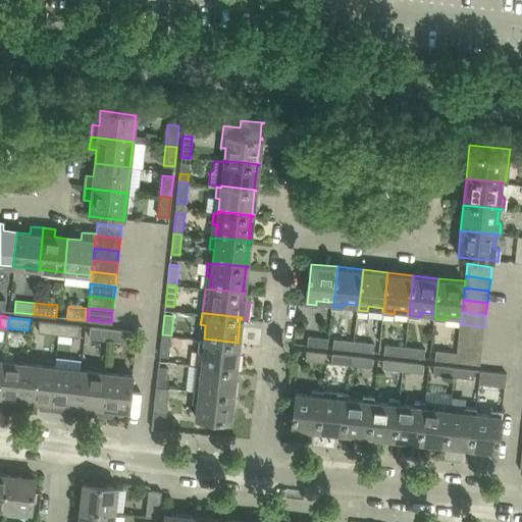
[(39,320),(38,331),(57,333),(59,322),(39,320)]
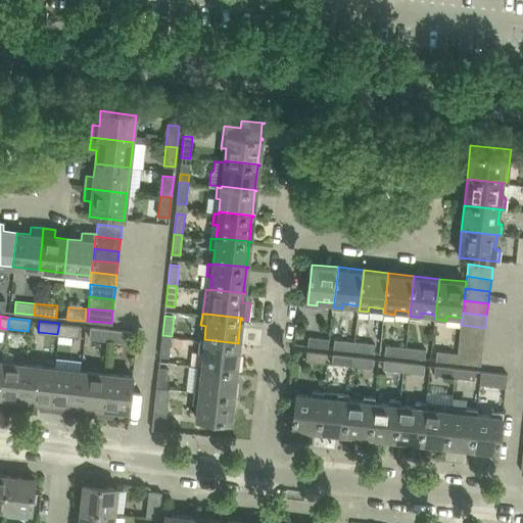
[(59,323),(57,334),(80,337),(81,325),(59,323)]
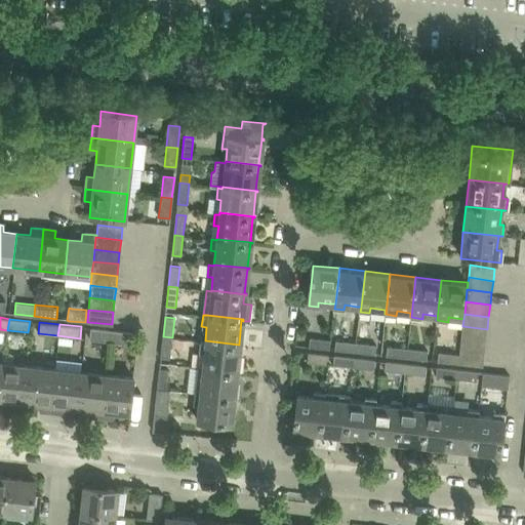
[(462,326),(461,338),(486,341),(487,329),(462,326)]
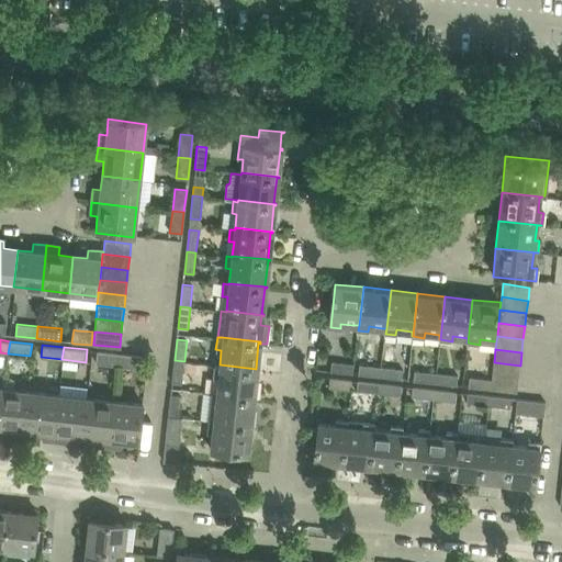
[(96,363),(117,366),(119,355),(97,352),(96,363)]
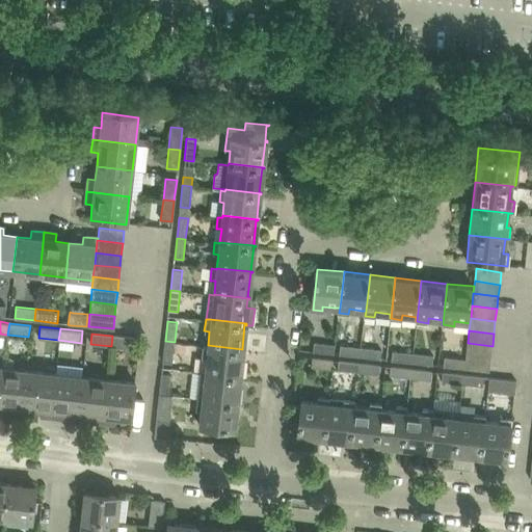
[(112,336),(111,346),(132,348),(133,338),(112,336)]
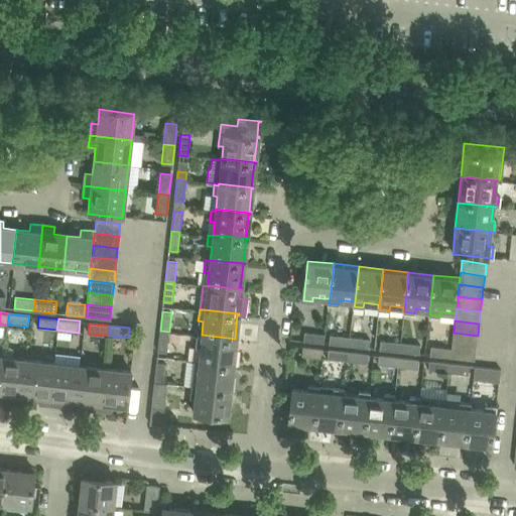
[(160,331),(157,352),(167,353),(169,332),(160,331)]
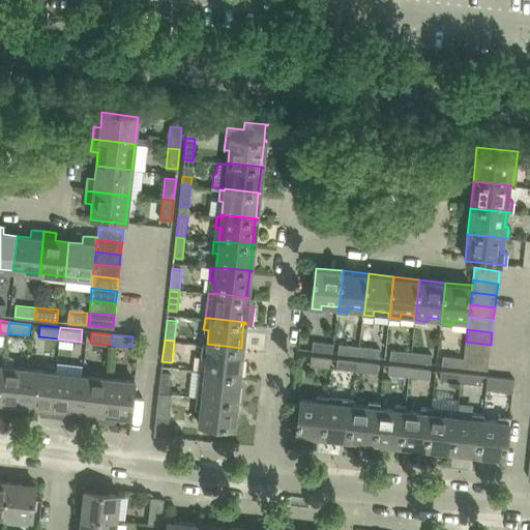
[(313,341),(312,350),(332,352),(333,344),(313,341)]
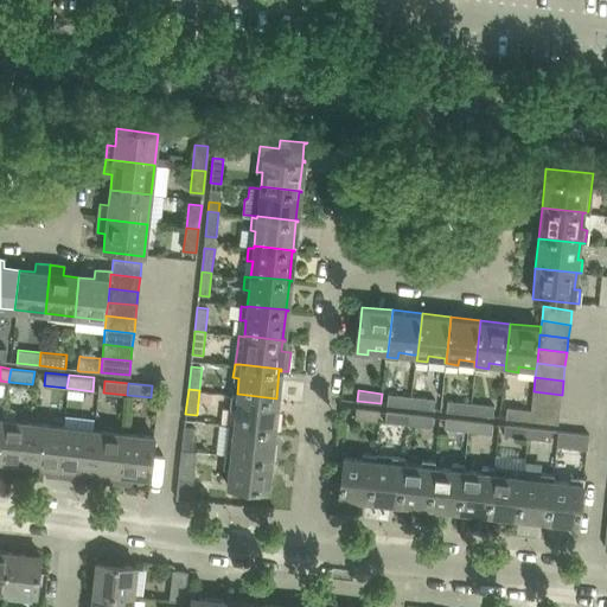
[(534,391),(531,406),(560,409),(562,395),(534,391)]
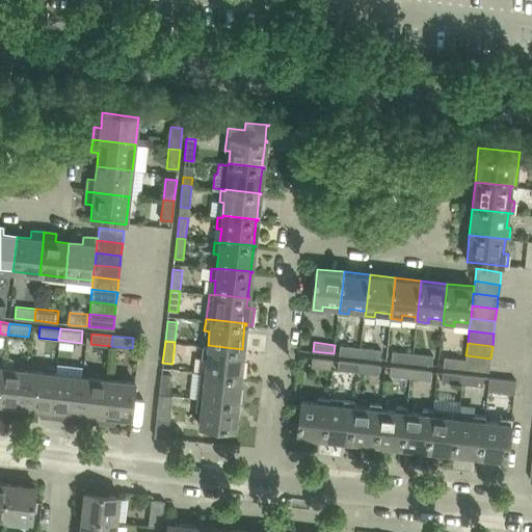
[(206,357),(205,372),(239,375),(241,350),(243,351),(244,349),(242,349),(208,345),(203,345),(202,356),(206,357)]
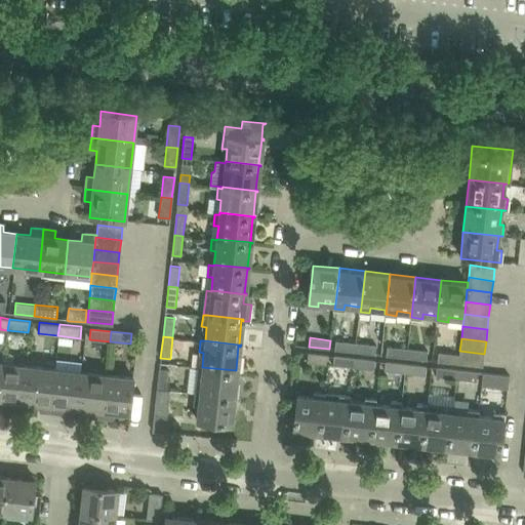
[(335,340),(334,350),(355,352),(356,342),(335,340)]
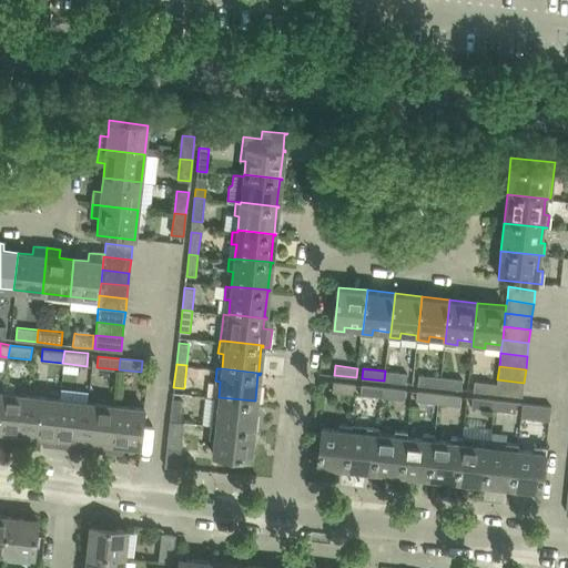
[(385,371),(384,381),(406,383),(407,373),(385,371)]
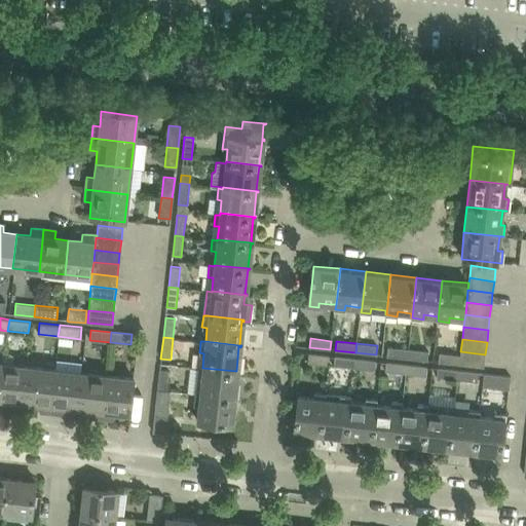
[(388,347),(387,357),(407,359),(408,349),(388,347)]
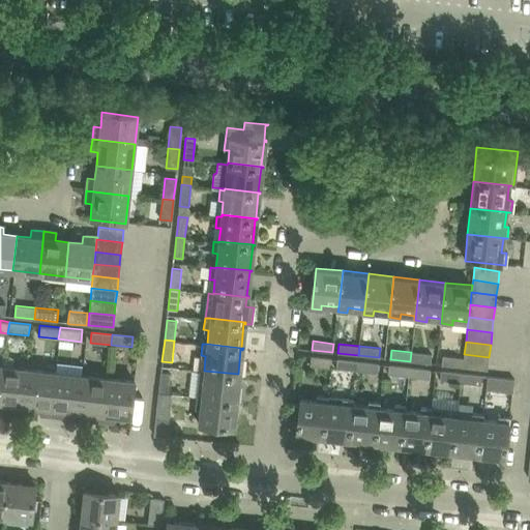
[(411,352),(410,361),(431,363),(432,354),(411,352)]
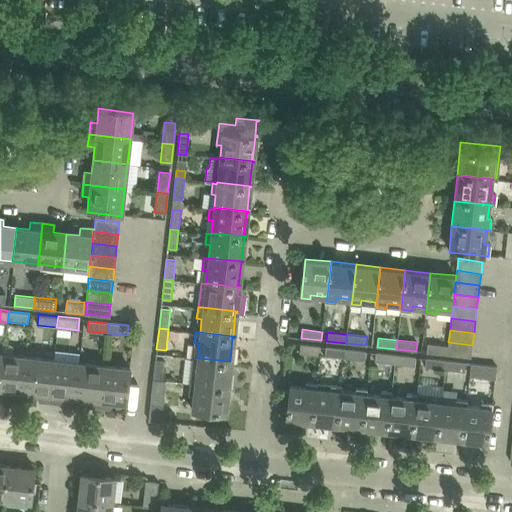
[(448,346),(447,355),(471,357),(472,345),(448,342),(448,346)]
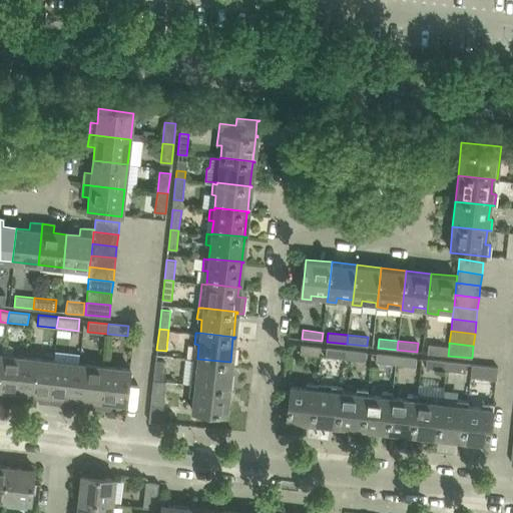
[(429,344),(428,353),(448,356),(449,347),(429,344)]
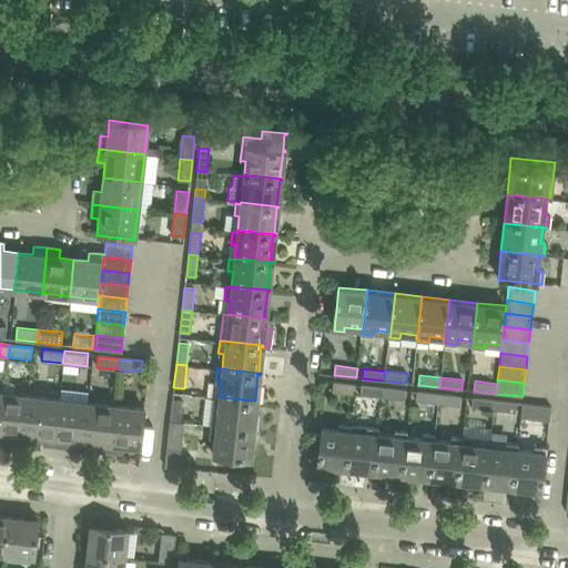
[(334,382),(333,392),(355,394),(356,384),(334,382)]
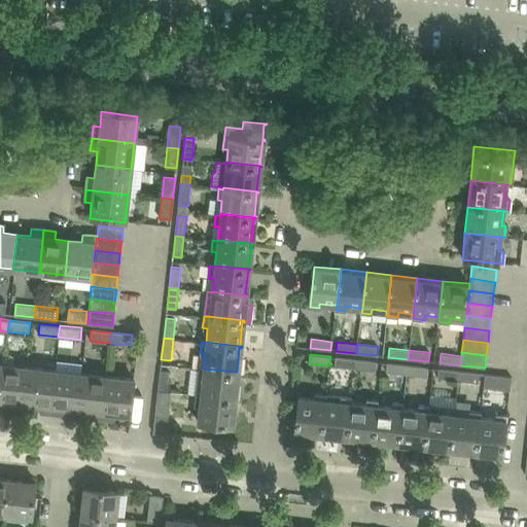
[(336,357),(335,366),(355,369),(356,359),(336,357)]
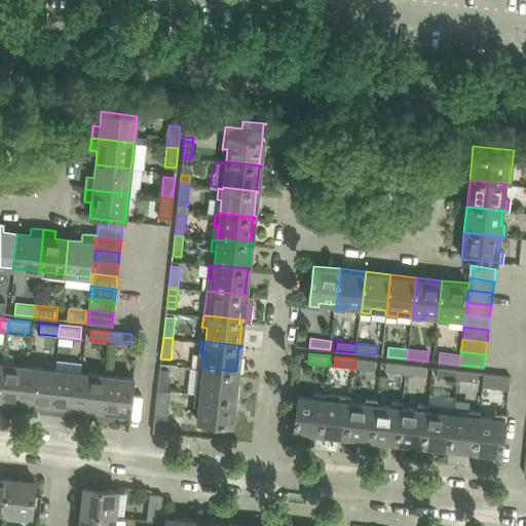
[(355,359),(354,368),(374,370),(375,361),(355,359)]
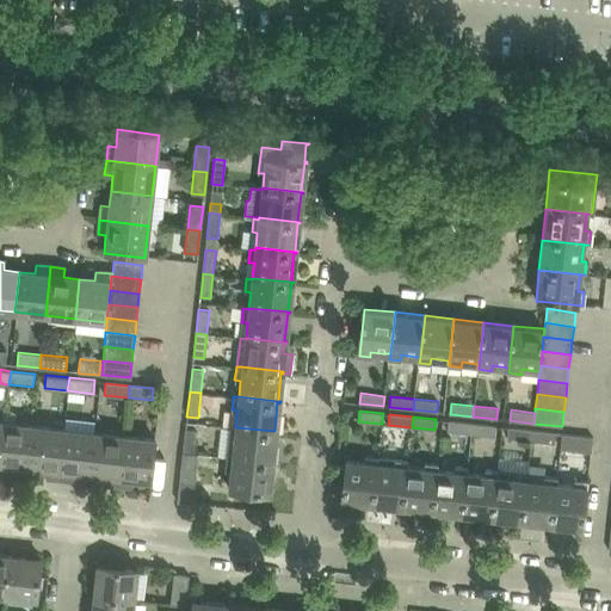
[(449,420),(448,431),(471,434),(473,424),(449,420)]
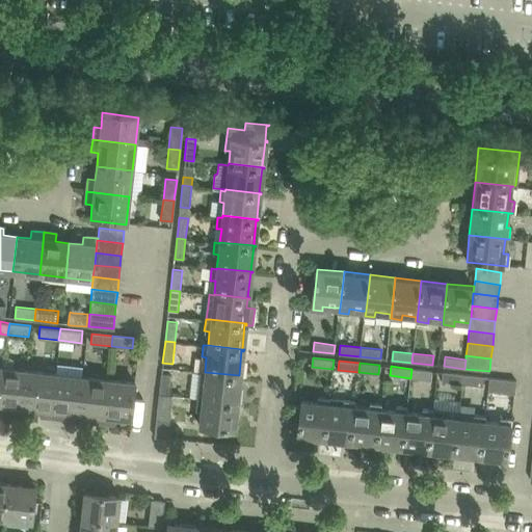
[(11,404),(25,406),(29,370),(3,367),(0,396),(0,409),(10,411),(11,404)]
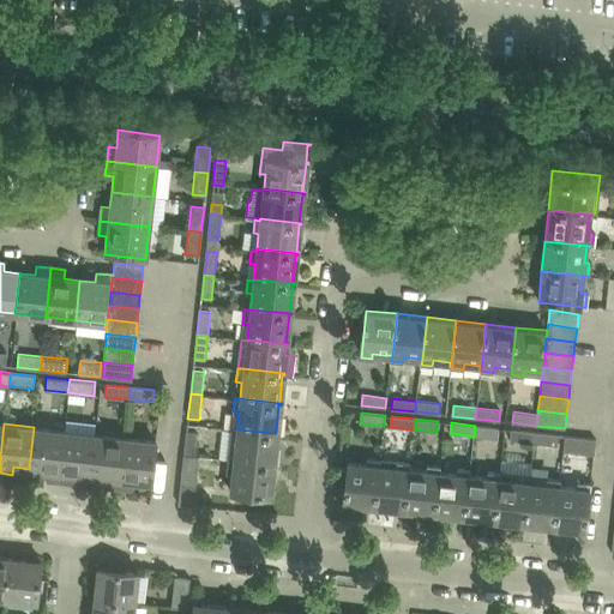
[(475,426),(474,437),(498,439),(499,428),(475,426)]
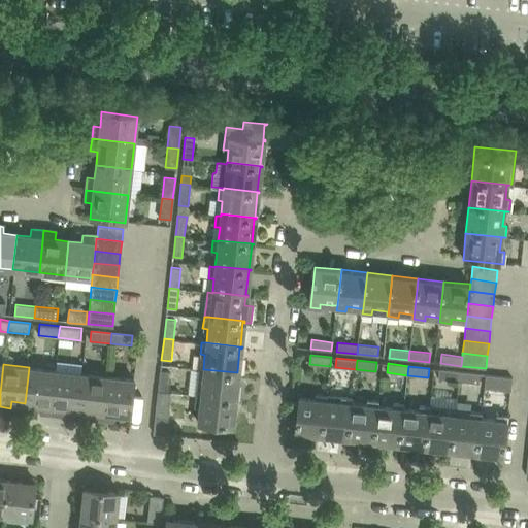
[(38,411),(50,413),(55,370),(29,367),(25,403),(38,404),(38,411)]
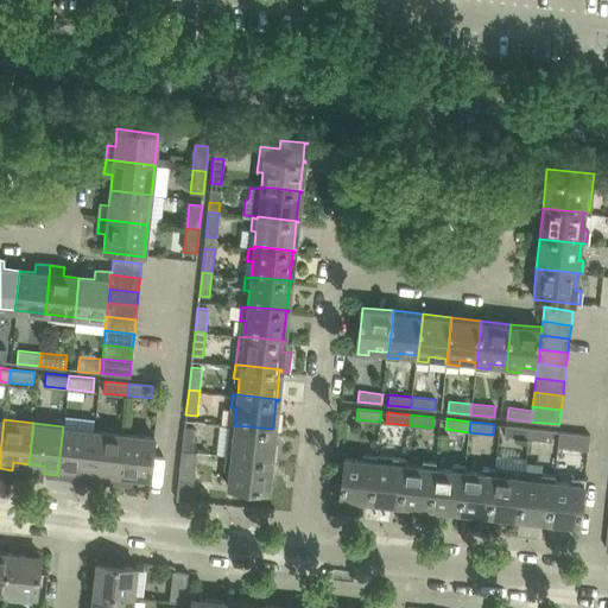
[(227,437),(225,454),(270,458),(273,431),(276,431),(276,429),(273,429),(234,425),(228,424),(227,437)]
